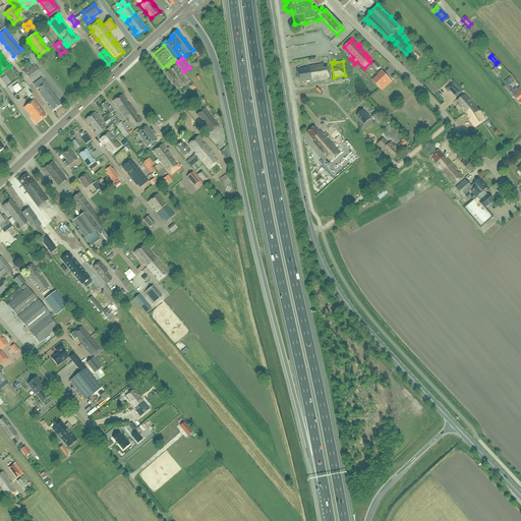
[(181,70),(176,64),(166,72),(172,80),(173,79),(174,82),(174,83),(176,85),(177,85),(179,89),(180,88),(189,81),(181,70)]
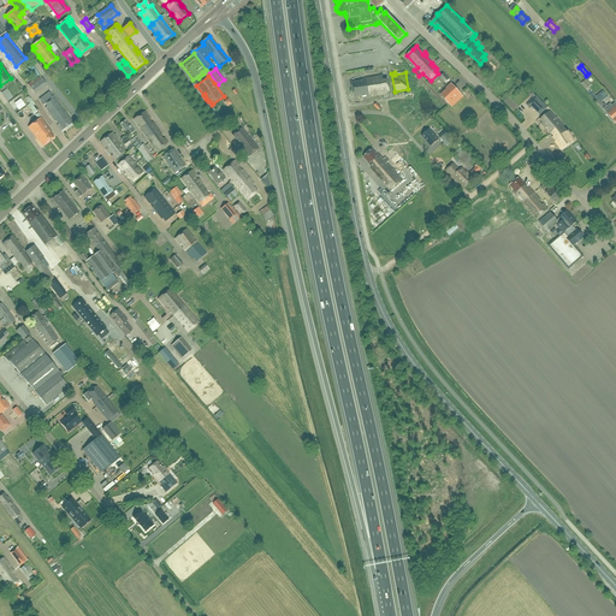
[(362,81),(351,83),(354,98),(371,95),(371,96),(383,95),(383,93),(390,92),(388,81),(383,81),(383,76),(365,80),(366,80),(362,81)]
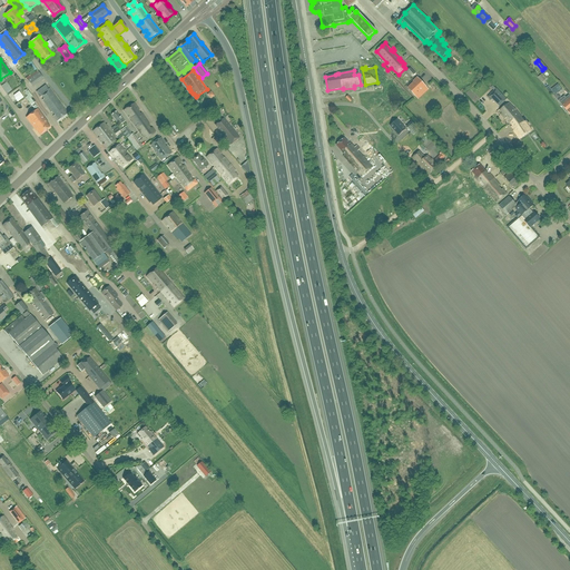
[(37,72),(27,80),(33,89),(43,80),(37,72)]
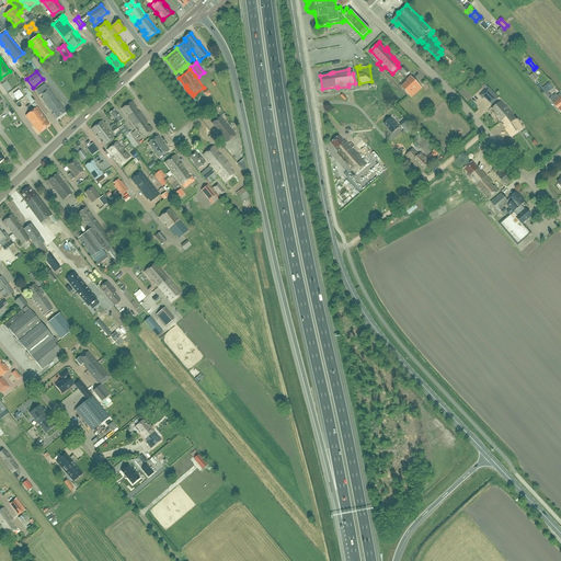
[(409,95),(419,86),(411,77),(408,79),(409,80),(401,87),(409,95)]
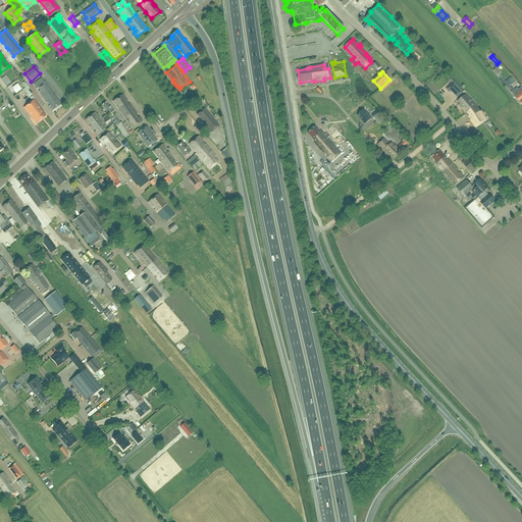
[(515,83),(511,77),(505,82),(503,80),(500,81),(506,87),(509,91),(511,93),(513,95),(521,105),(521,89),(521,88),(518,90),(517,88),(514,90),(513,89),(512,89),(510,87),(515,83)]
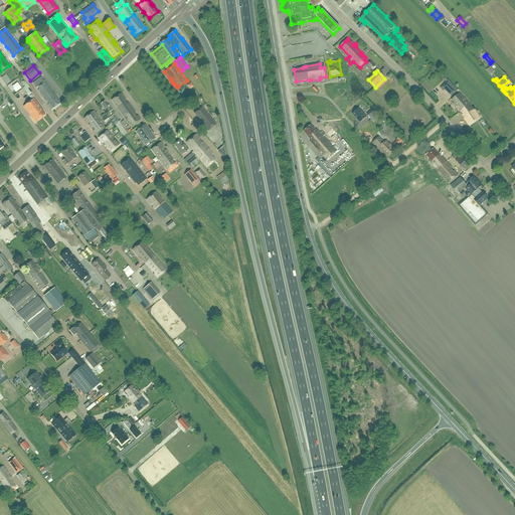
[(43,80),(41,77),(32,83),(36,89),(37,87),(39,90),(38,91),(46,102),(47,102),(49,105),(48,106),(51,111),(61,103),(44,80),(43,80)]
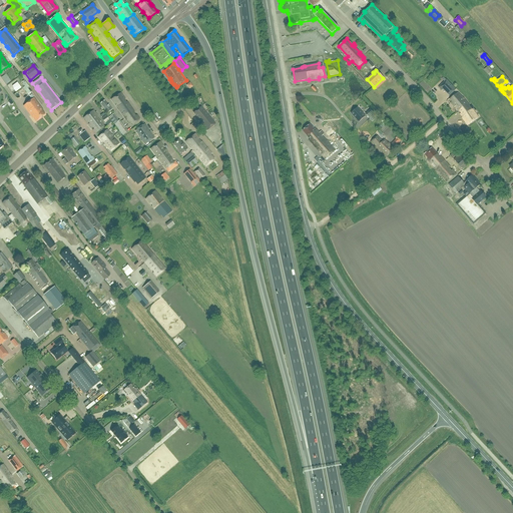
[(456,90),(446,80),(439,87),(442,90),(443,89),(450,95),(456,90)]
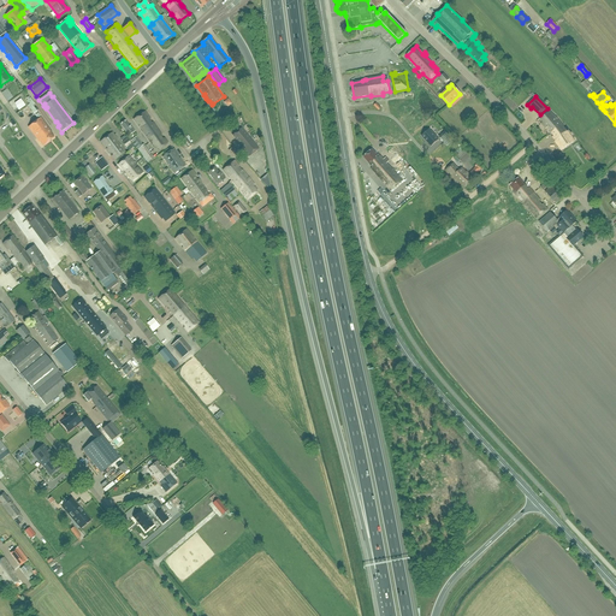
[(37,118),(40,117),(33,106),(35,104),(30,99),(27,101),(29,105),(28,106),(29,108),(37,118)]
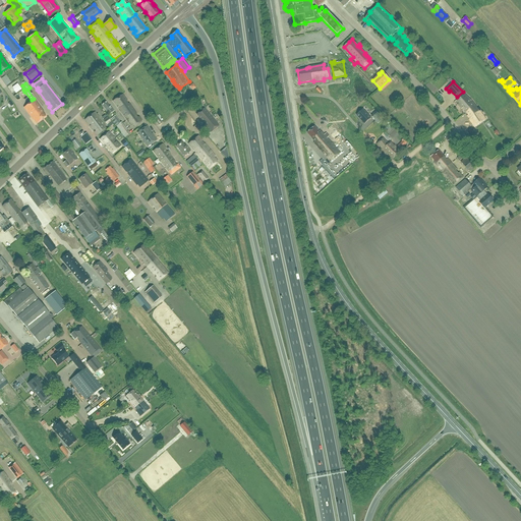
[(7,88),(11,94),(13,93),(15,95),(21,91),(17,84),(13,88),(11,85),(7,88)]
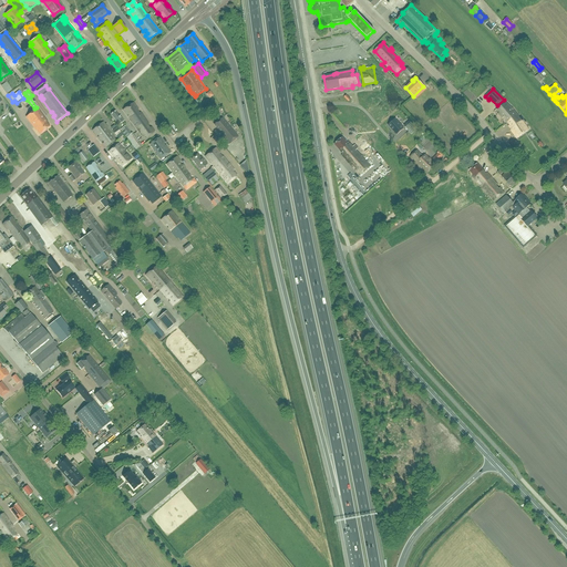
[(150,129),(147,125),(148,124),(133,103),(123,111),(143,140),(154,132),(152,127),(150,129)]
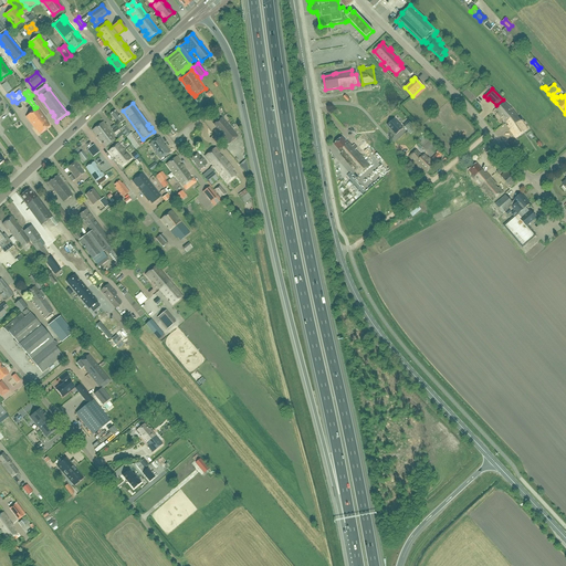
[(527,130),(522,122),(513,111),(512,109),(505,103),(499,108),(496,109),(498,111),(499,113),(498,114),(505,123),(506,123),(509,125),(507,126),(511,130),(511,132),(515,138),(527,130)]
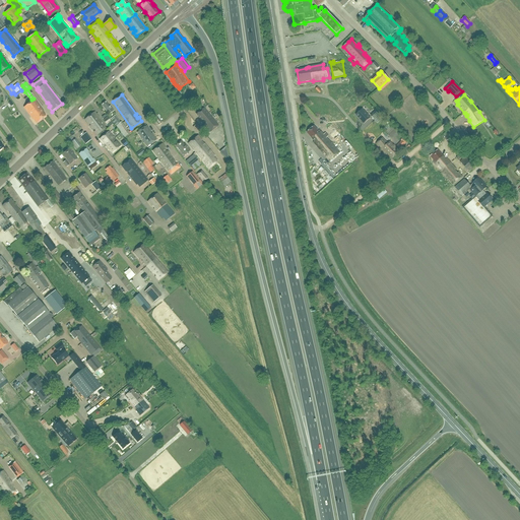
[(37,123),(46,116),(43,113),(44,112),(35,100),(23,108),(33,120),(34,119),(37,123)]
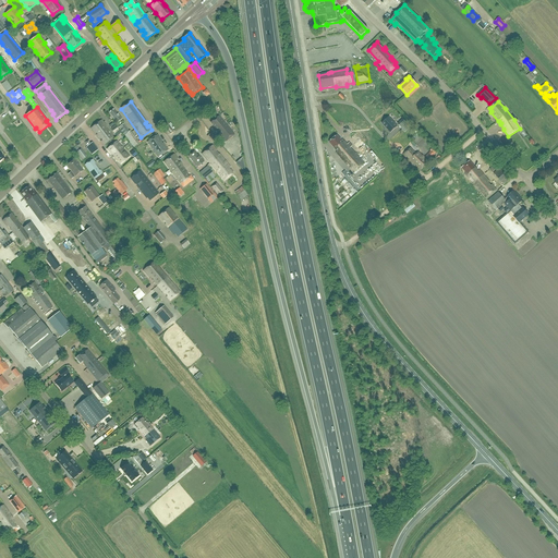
[(117,114),(113,110),(109,113),(117,123),(122,119),(118,113),(118,114),(117,114)]
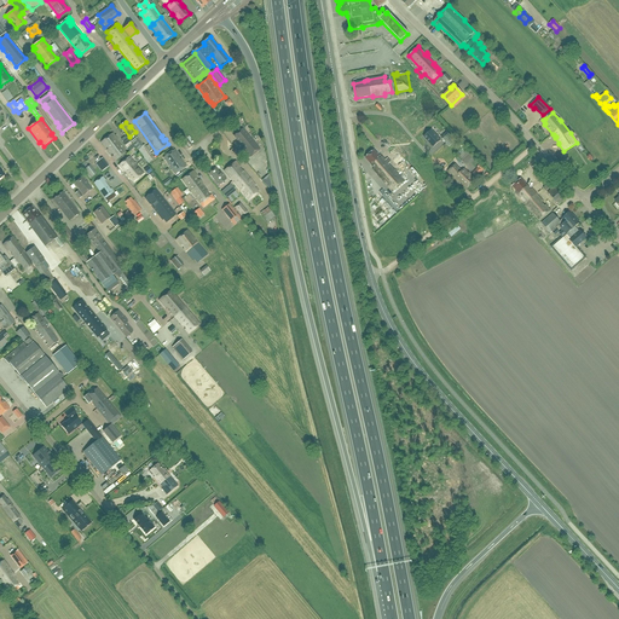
[(389,127),(379,137),(389,148),(399,139),(389,127)]
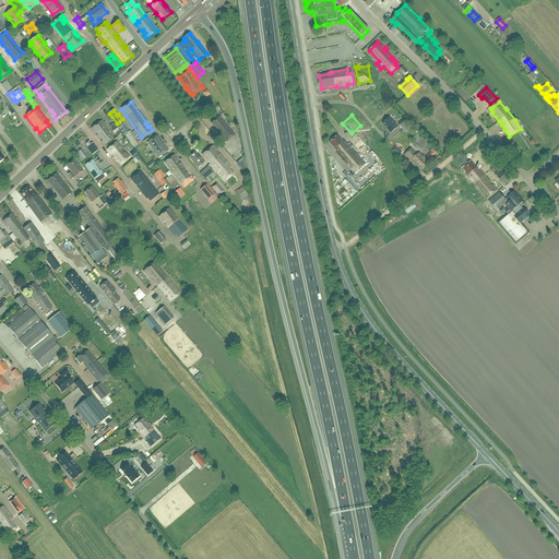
[(226,142),(235,135),(218,117),(211,123),(217,130),(216,131),(226,142)]
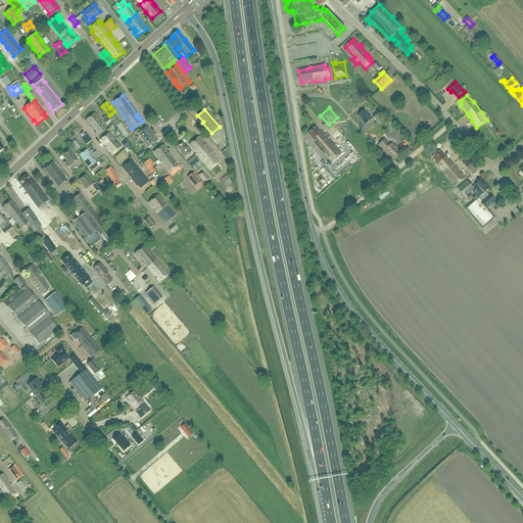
[(366,125),(373,119),(365,109),(358,115),(366,125)]
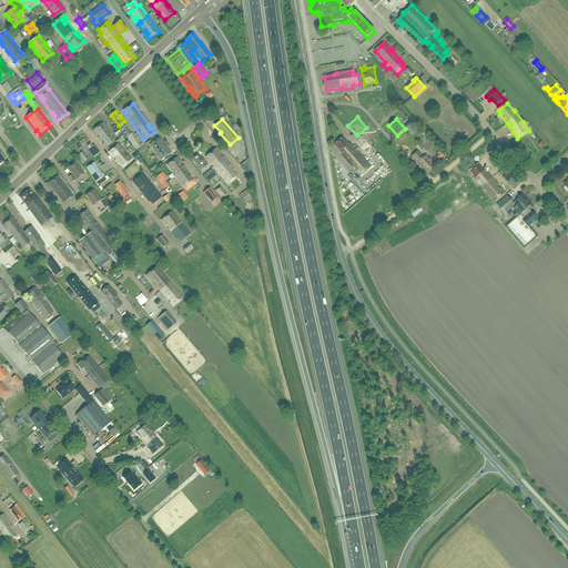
[(107,148),(115,140),(109,131),(108,128),(103,122),(92,131),(101,141),(102,140),(104,143),(103,144),(107,148)]
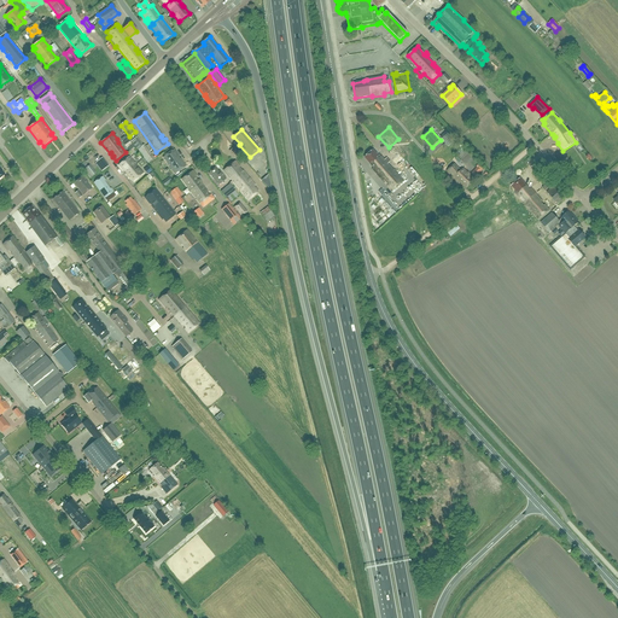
[(143,146),(136,138),(130,141),(138,151),(138,150),(149,163),(155,159),(144,145),(143,146)]
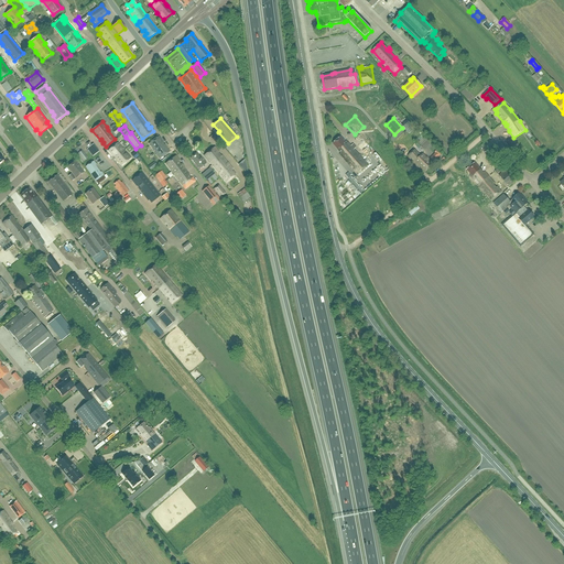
[(111,131),(115,136),(116,136),(117,139),(122,134),(116,127),(111,131)]
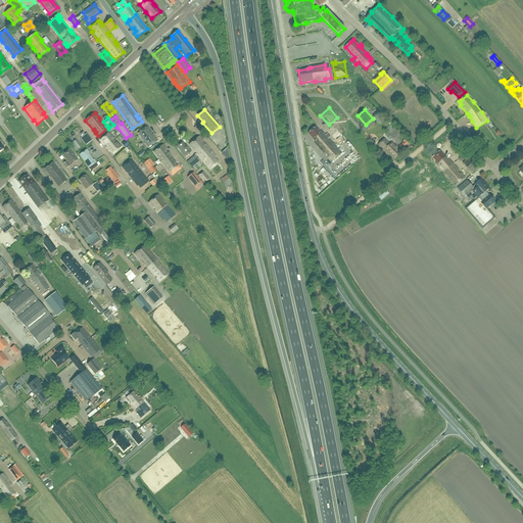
[(337,117),(329,125),(337,135),(346,127),(337,117)]
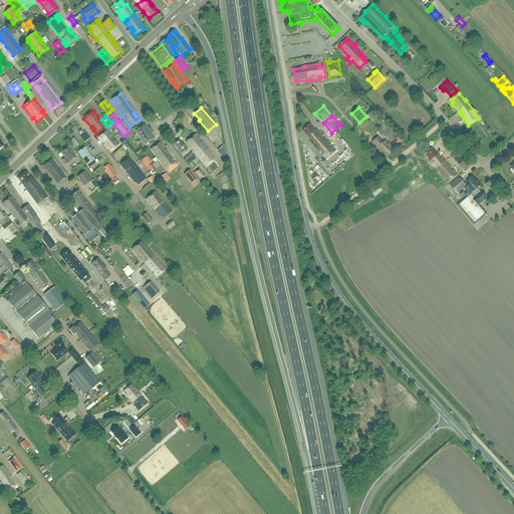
[(145,145),(155,138),(145,124),(136,132),(145,145)]
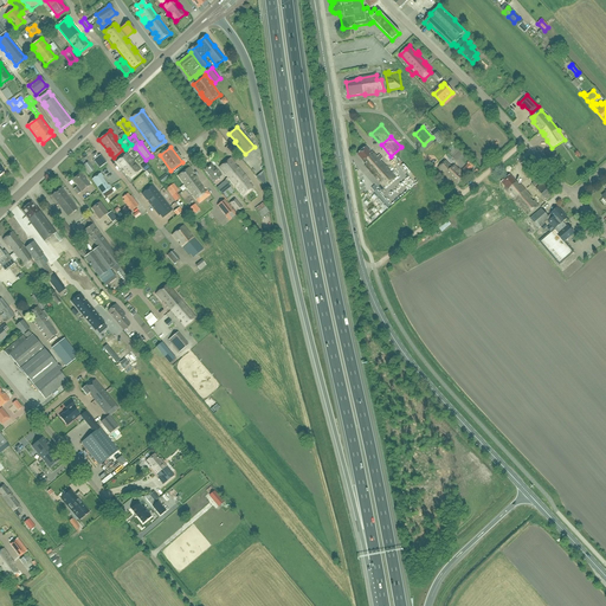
[(372,154),(366,147),(358,155),(367,165),(365,167),(376,180),(379,179),(381,181),(380,184),(385,188),(397,178),(393,175),(380,161),(378,158),(373,153),(372,154)]
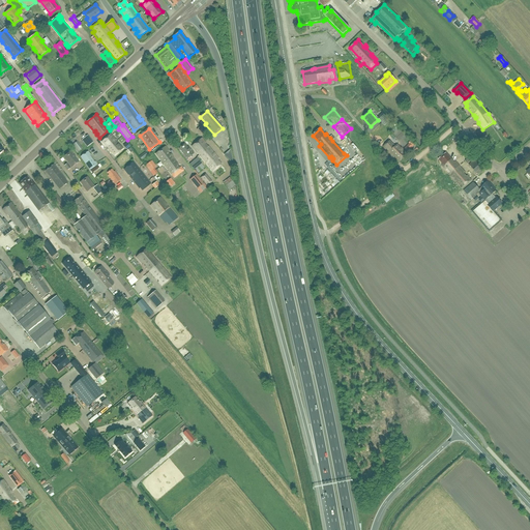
[(481,142),(484,139),(481,135),(479,131),(475,135),(477,137),(481,142)]
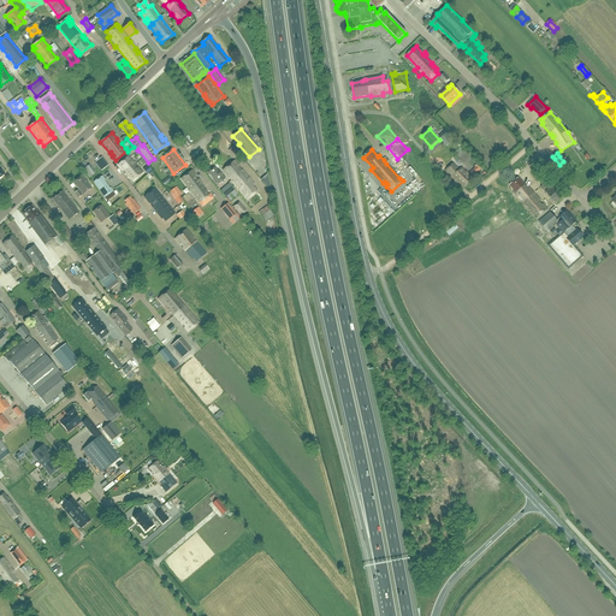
[(143,173),(129,155),(117,166),(123,171),(124,170),(126,172),(125,175),(129,179),(130,179),(132,182),(143,173)]
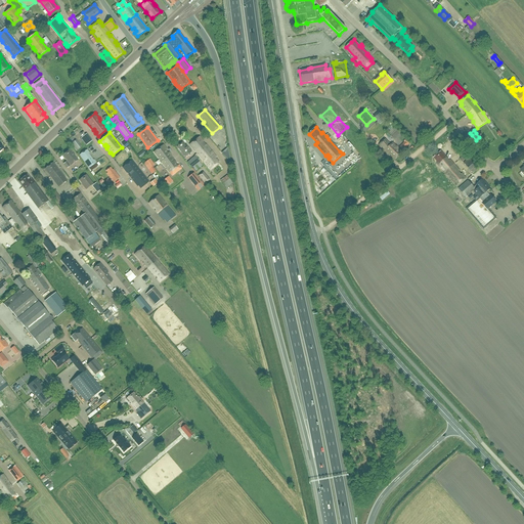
[(92,141),(86,134),(81,138),(86,145),(92,141)]
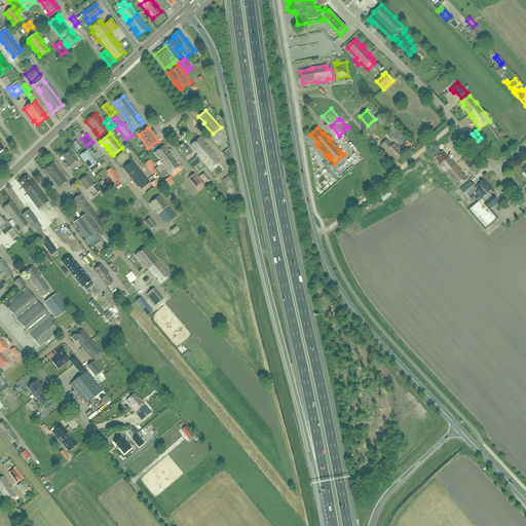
[(205,146),(203,143),(204,142),(200,137),(190,145),(212,171),(220,164),(221,163),(218,160),(216,158),(217,158),(216,157),(207,145),(205,146)]
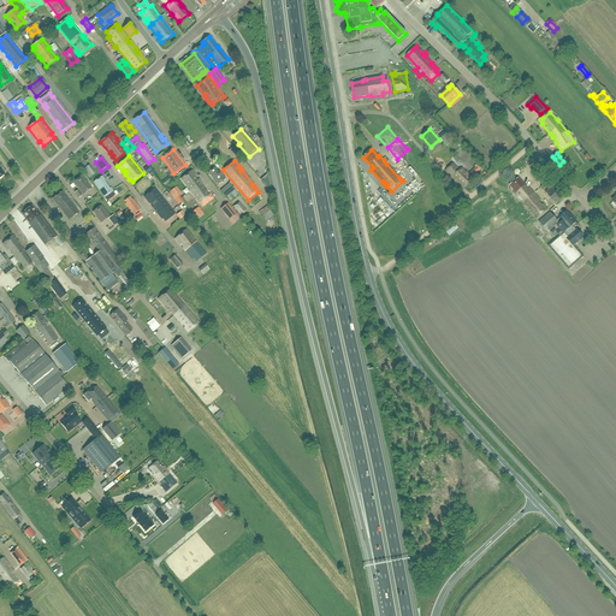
[(456,177),(461,172),(454,164),(445,171),(452,178),(455,176),(456,177)]
